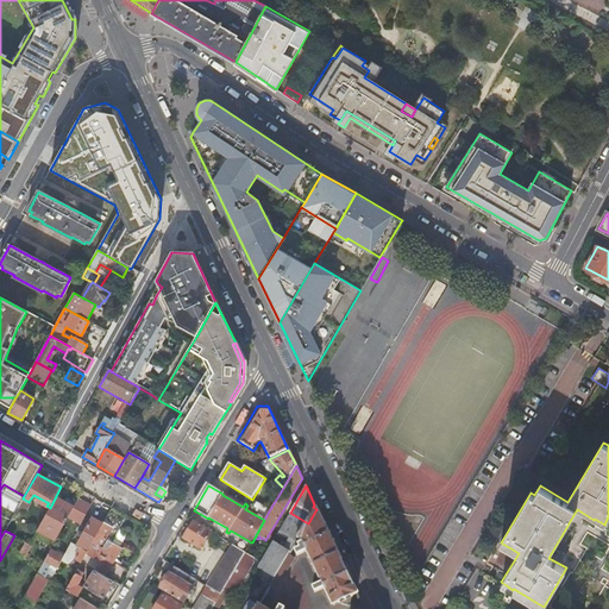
[(50,508),(38,529),(56,539),(69,516),(74,506),(76,502),(67,497),(66,501),(56,496),(50,508)]
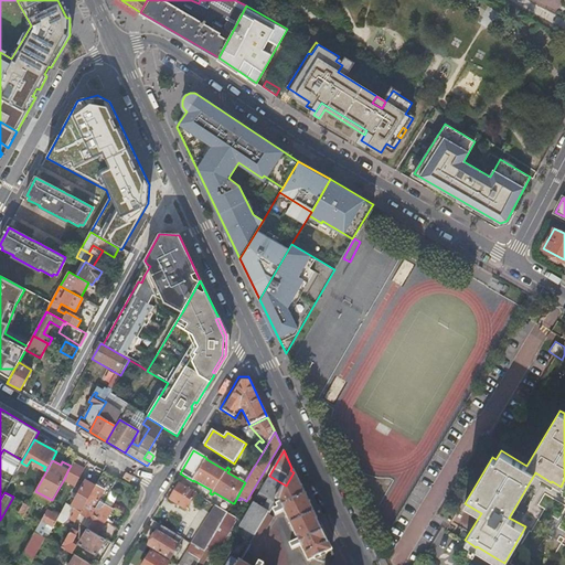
[(68,469),(64,479),(76,486),(85,469),(73,462),(71,466),(68,469)]
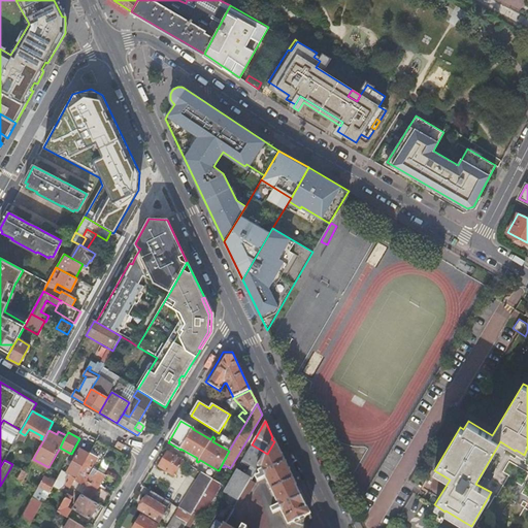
[(221,443),(230,449),(234,441),(223,435),(220,441),(221,443)]
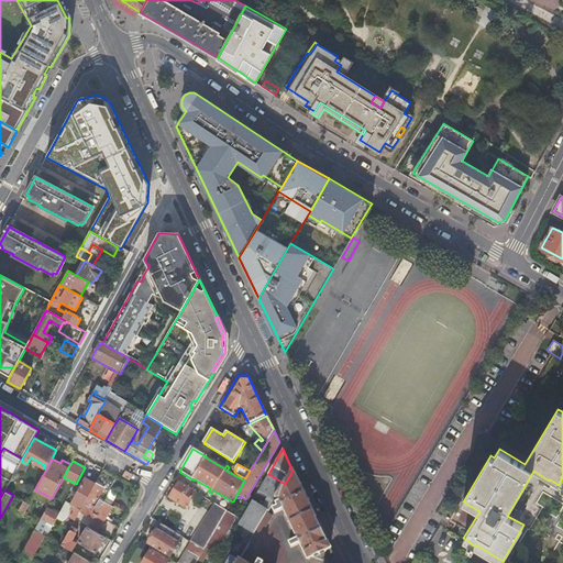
[(96,484),(90,493),(103,500),(117,476),(103,468),(96,484)]
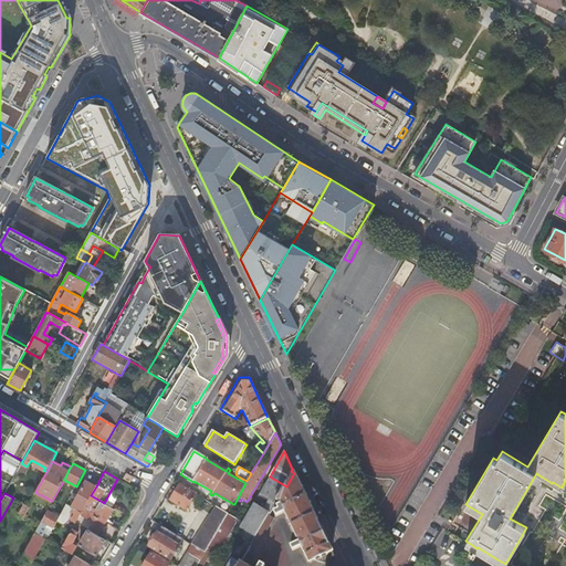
[(310,563),(333,553),(294,472),(294,473),(286,486),(284,489),(278,501),(282,504),(285,511),(289,519),(300,541),(303,548),(310,563)]
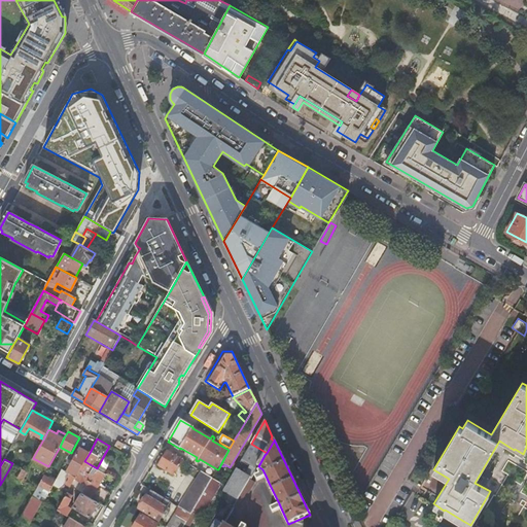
[(234,472),(223,490),(238,499),(248,483),(258,466),(265,455),(267,453),(251,444),(249,446),(244,455),(239,463),(248,468),(243,478),(234,472)]
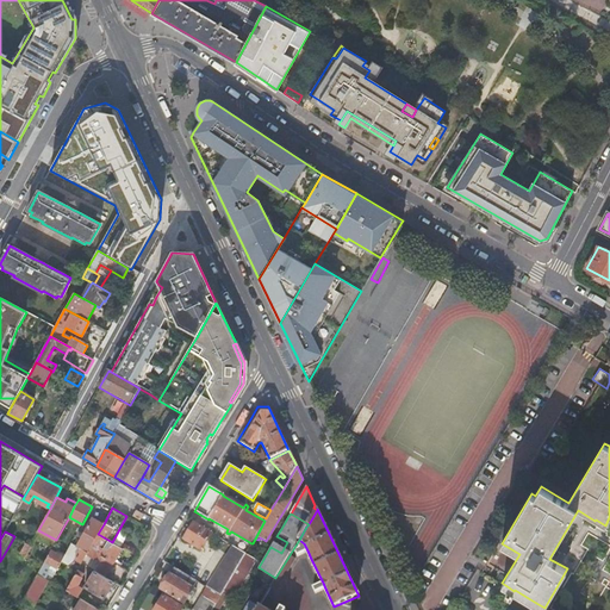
[(82,562),(87,554),(91,548),(98,534),(104,524),(93,518),(78,547),(72,543),(64,556),(62,561),(68,565),(75,560),(82,564),(82,562)]
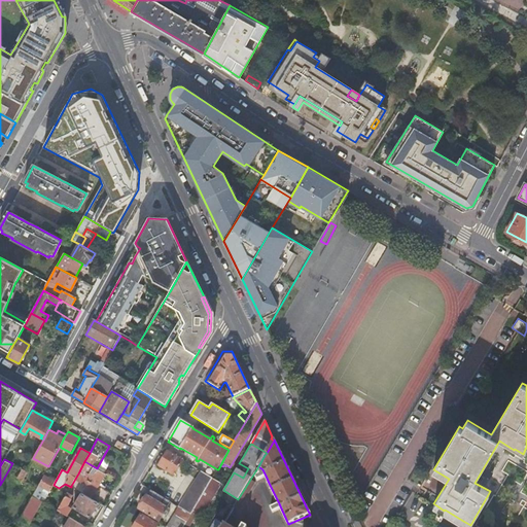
[(183,460),(168,451),(159,467),(174,476),(183,460)]
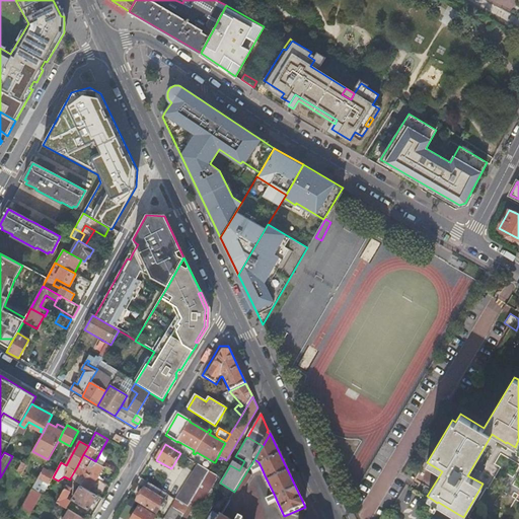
[(77,466),(81,469),(97,478),(102,470),(104,467),(95,461),(83,454),(77,466)]
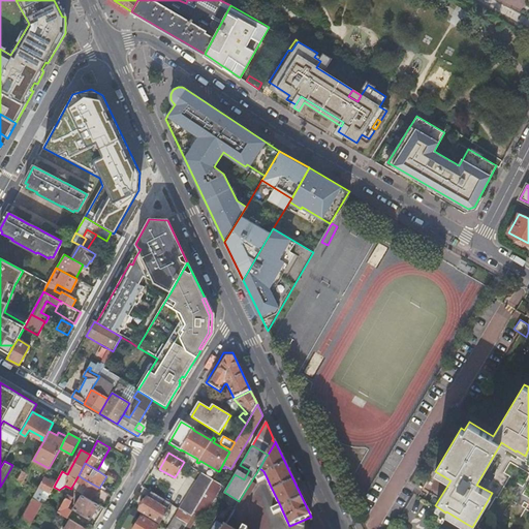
[(22,471),(18,479),(22,483),(27,473),(26,473),(22,471)]
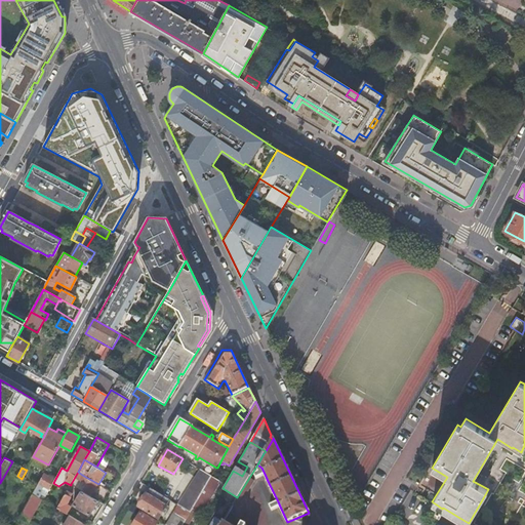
[(178,506),(191,513),(194,507),(205,488),(211,476),(201,470),(178,506)]
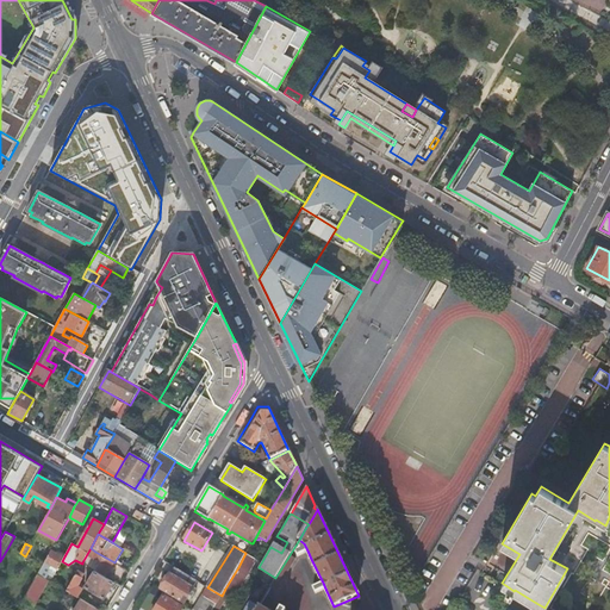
[(56,571),(62,561),(64,556),(51,551),(45,561),(38,574),(45,578),(53,565),(56,567),(54,570),(56,571)]
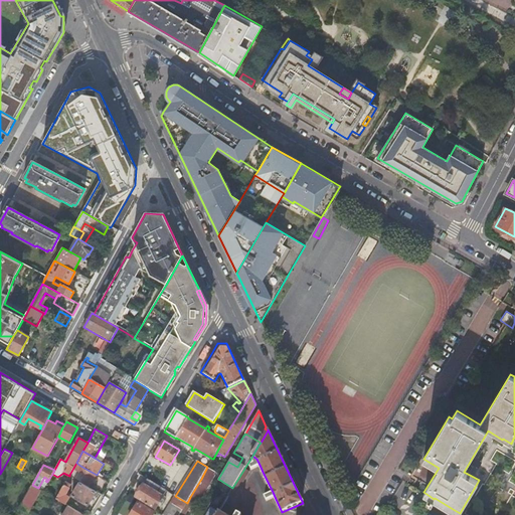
[(78,471),(73,468),(69,475),(75,479),(80,482),(90,487),(94,480),(97,475),(80,466),(78,471)]
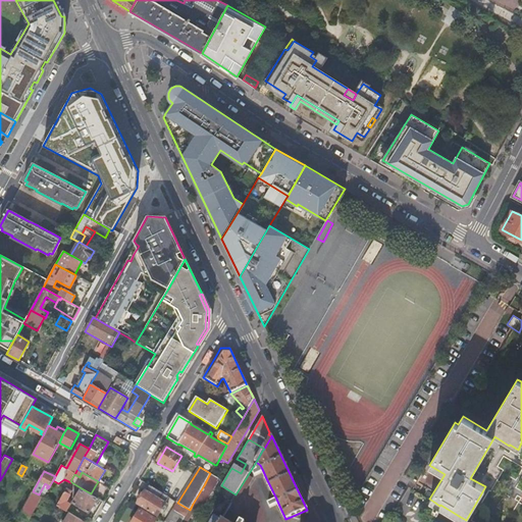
[(204,485),(213,490),(217,482),(215,481),(217,478),(210,473),(204,485)]
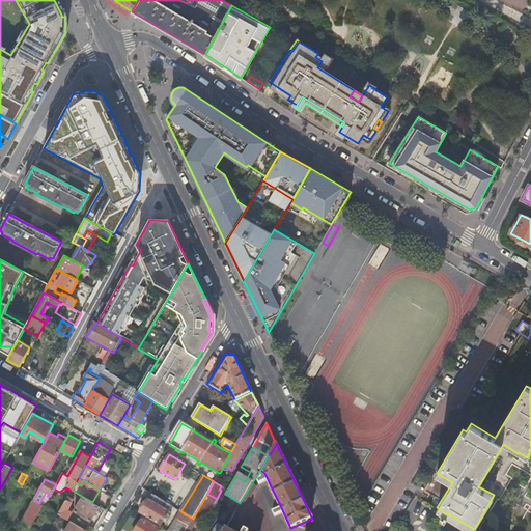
[(255,488),(250,486),(240,503),(235,511),(241,514),(255,488)]
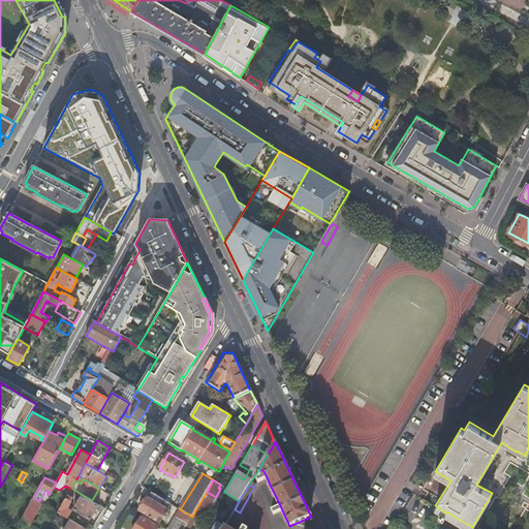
[(78,492),(71,488),(71,489),(58,511),(68,517),(68,518),(72,510),(68,508),(72,500),(70,498),(71,496),(74,498),(78,492)]
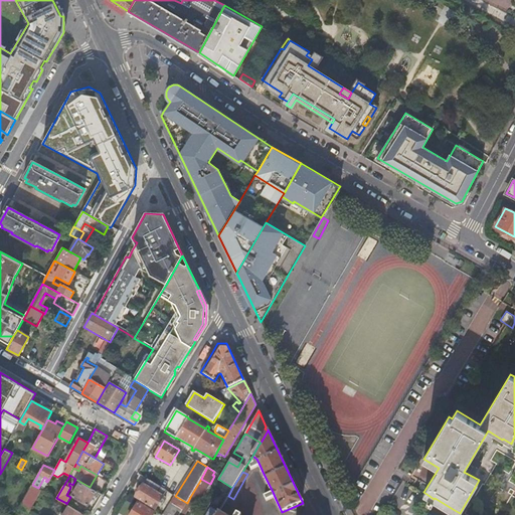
[(135,499),(155,510),(166,491),(147,479),(141,489),(135,499)]
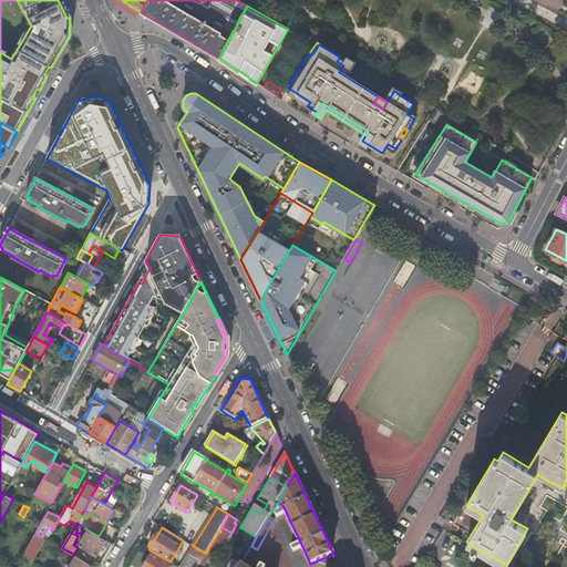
[(206,554),(197,566),(204,566),(214,549),(219,553),(232,533),(222,527),(209,547),(206,554)]
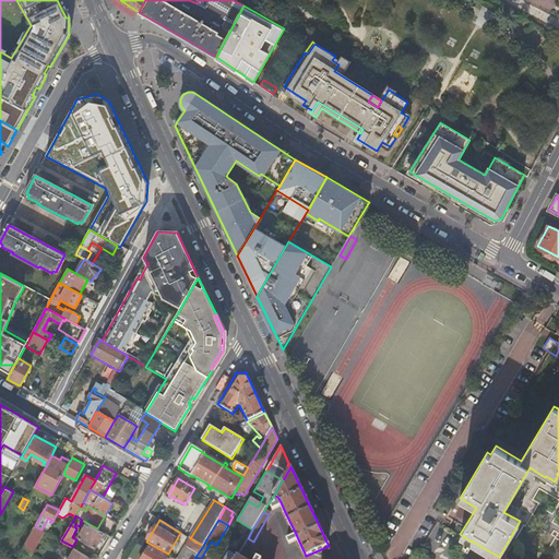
[(97,528),(87,523),(79,537),(96,548),(99,543),(105,533),(97,528)]
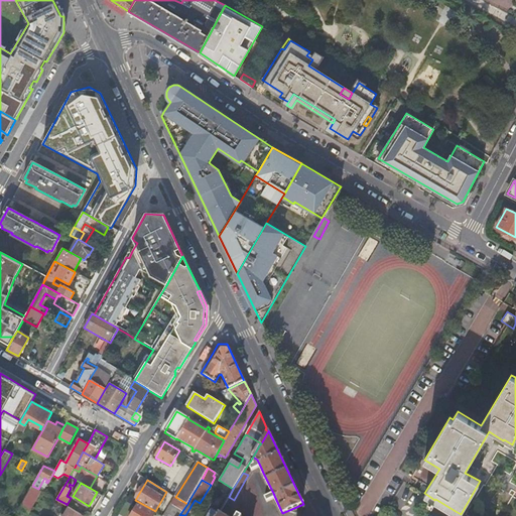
[(32,486),(19,510),(30,515),(39,515),(29,511),(40,491),(38,489),(32,486)]
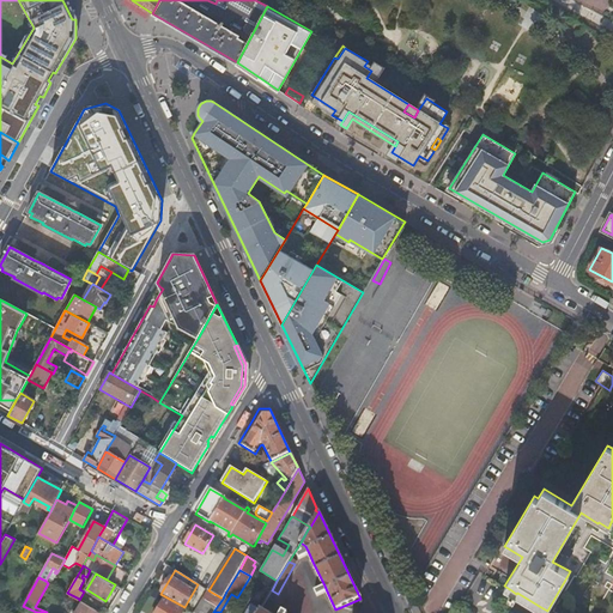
[(79,599),(67,593),(61,590),(60,594),(77,604),(79,599)]
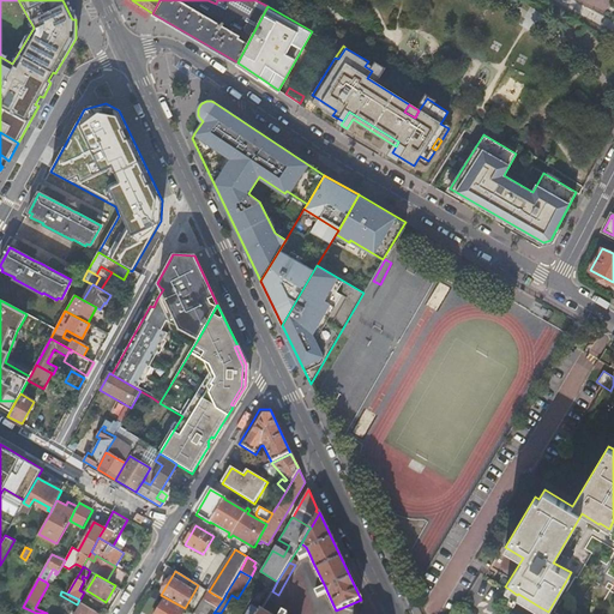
[(164,600),(155,613),(181,613),(184,612),(164,600)]
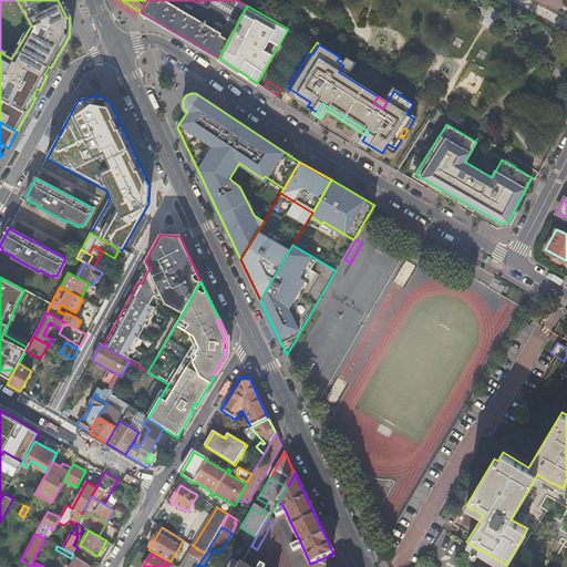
[(91,566),(92,566),(76,556),(69,566),(91,566)]
